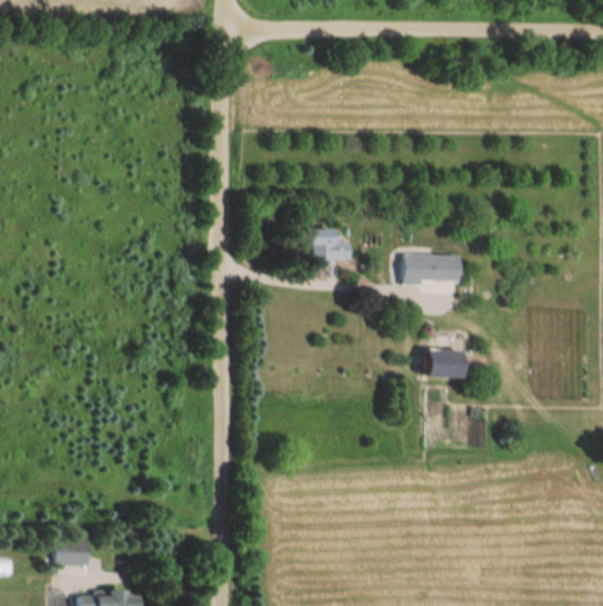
[(312,228),(313,263),(353,262),(351,240),(340,240),(340,227),(312,228)]
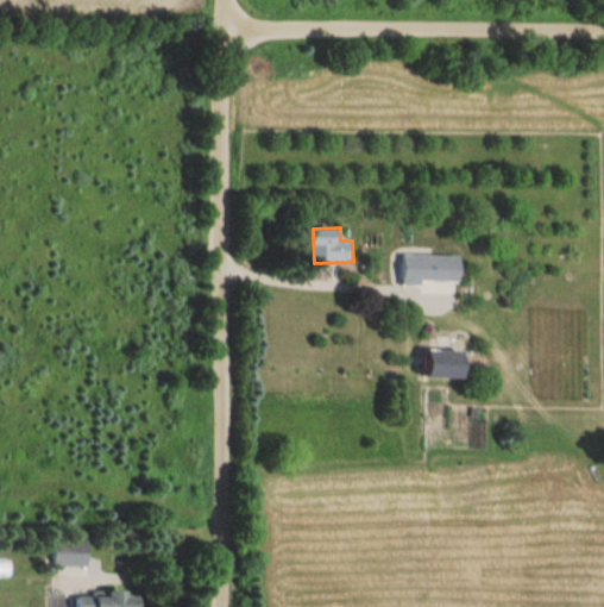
[(403,281),(457,281),(457,256),(403,256),(403,281)]
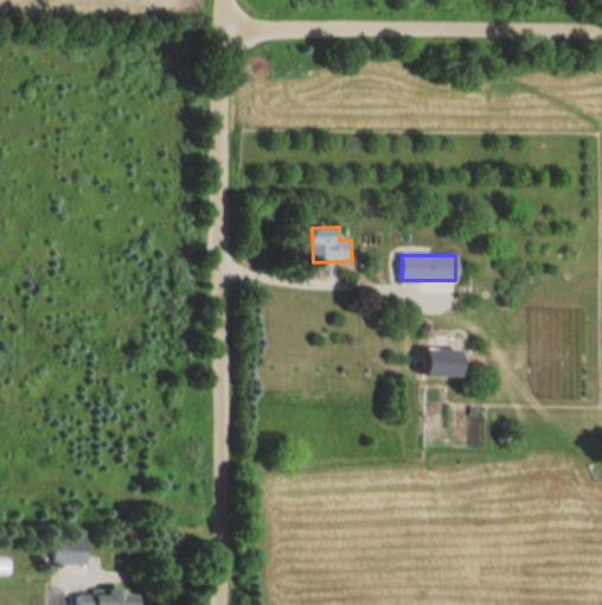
[(429,376),(465,376),(465,348),(429,348),(429,376)]
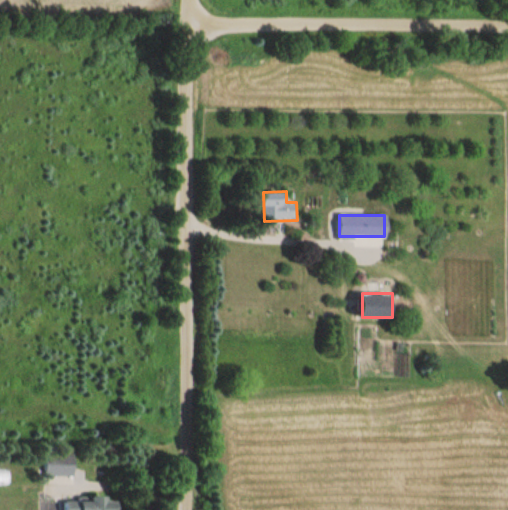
[(47,474),(76,474),(76,452),(47,452),(47,474)]
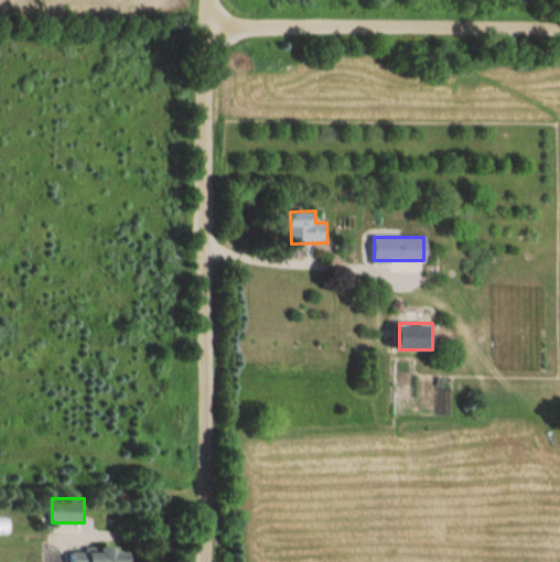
[(128,561),(129,547),(74,547),(74,561),(128,561)]
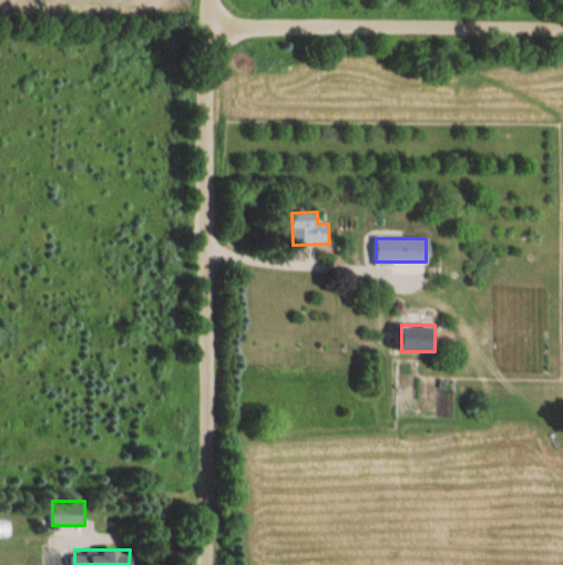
All buildings are outlined.
